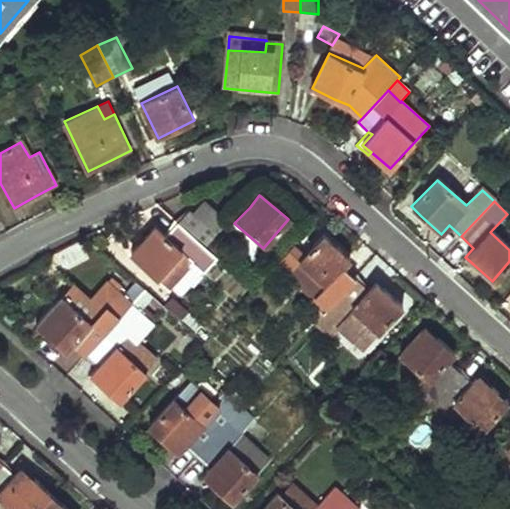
[(188,215),(214,238),(227,224),(200,202),(188,215)]
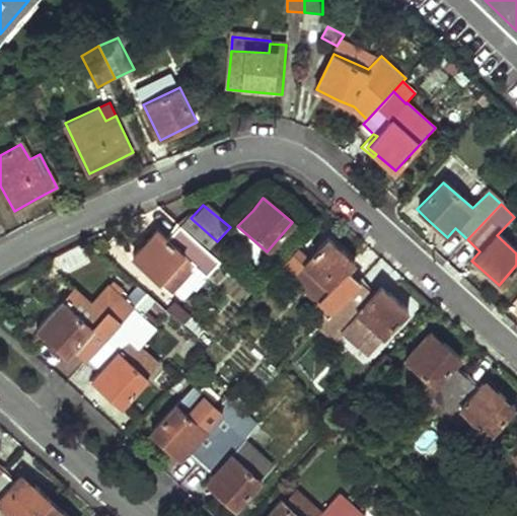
[(177,228),(206,254),(217,241),(191,218),(189,215),(177,228)]
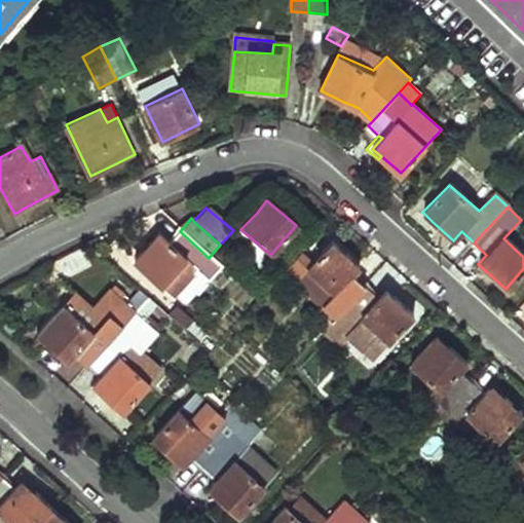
[(138,257),(132,264),(171,298),(194,271),(207,282),(219,267),(217,265),(180,231),(167,246),(156,235),(138,257)]
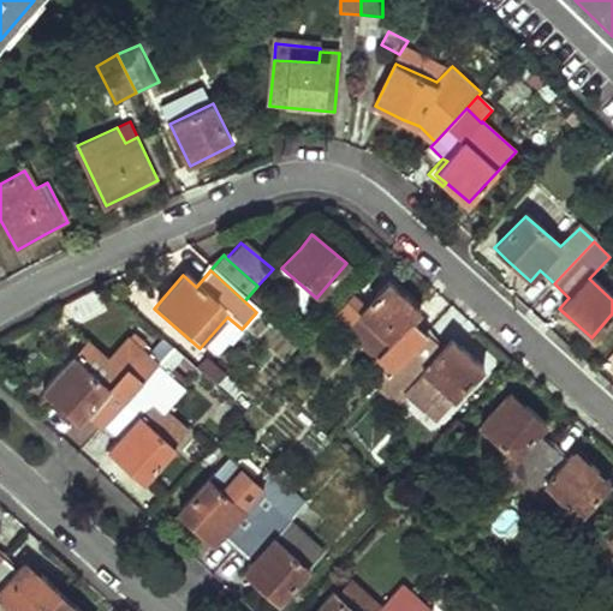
[(405,298),(386,281),(344,330),(375,357),(370,363),(390,379),(427,336),(411,322),(420,311),(405,298)]
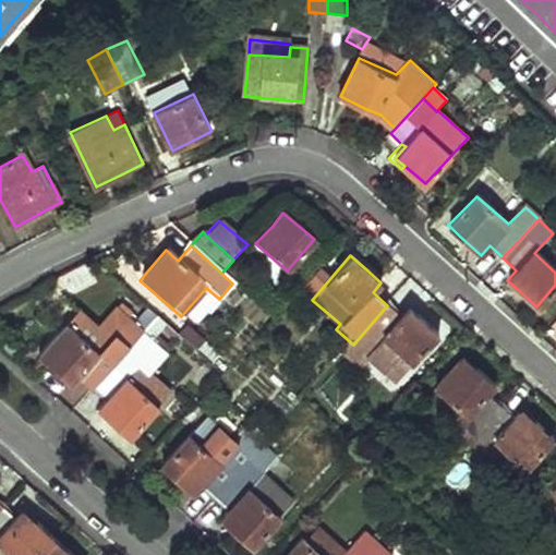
[(233,260),(221,274),(230,281),(242,267),(233,260)]
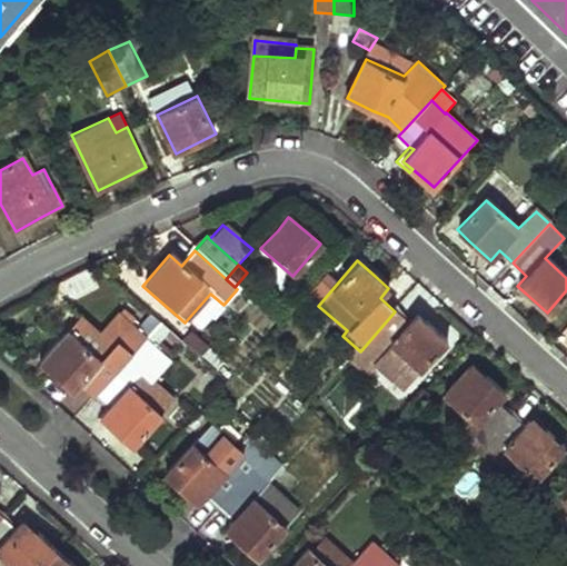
[(409,360),(419,369),(446,340),(430,327),(416,313),(407,323),(395,311),(360,351),(351,361),(365,374),(374,364),(393,379),(409,360)]
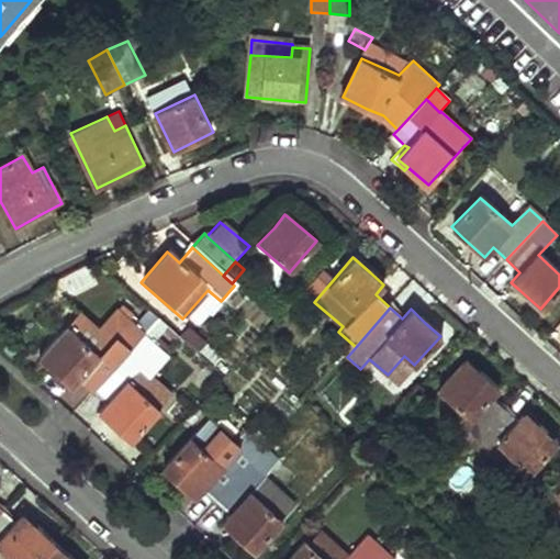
[(146,335),(118,311),(86,347),(66,330),(38,360),(71,391),(81,381),(94,393),(146,335)]
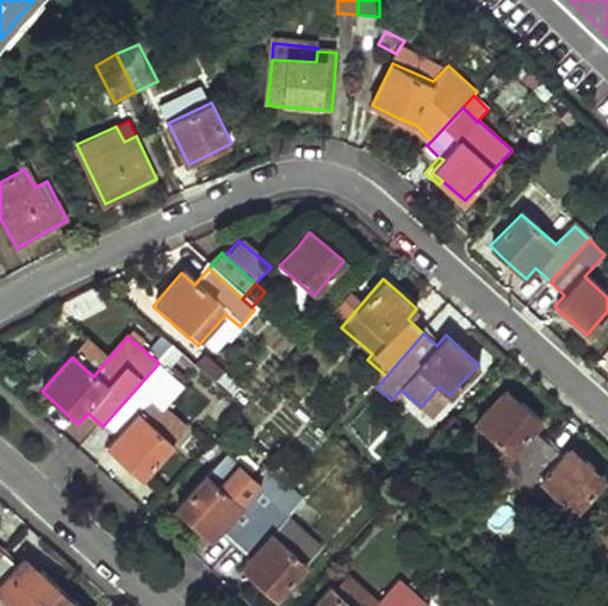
[(607,354),(597,367),(607,374),(607,354)]
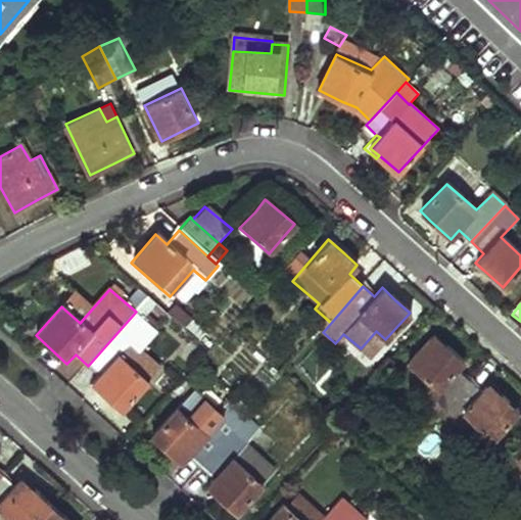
[(101,378),(93,387),(124,413),(149,384),(127,364),(119,357),(131,342),(139,350),(156,330),(136,312),(88,366),(101,378)]
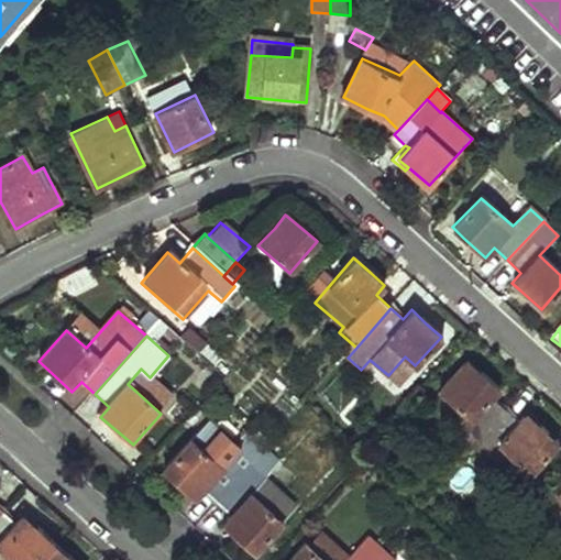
[(398,385),(415,365),(405,357),(388,375),(398,385)]
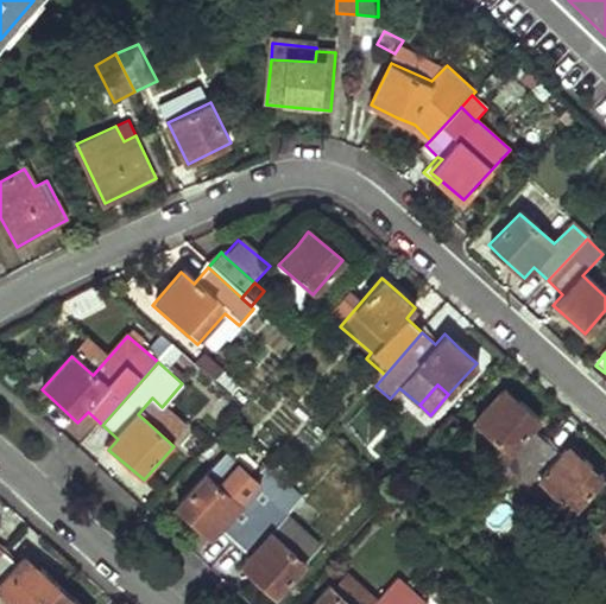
[(472,424),(507,455),(498,465),(502,468),(516,478),(545,443),(530,430),(540,420),(524,408),(503,388),(472,424)]
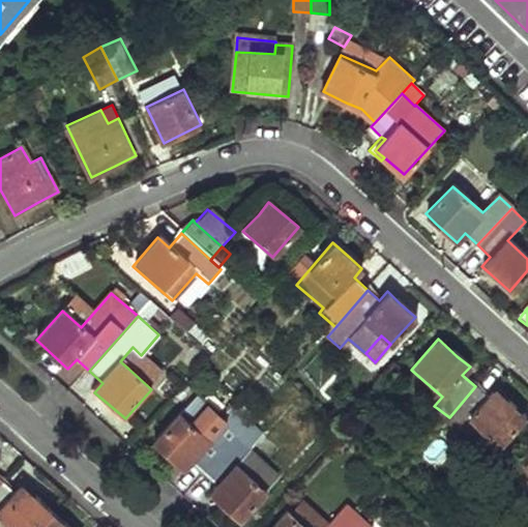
[(133,347),(120,361),(128,369),(141,355),(133,347)]
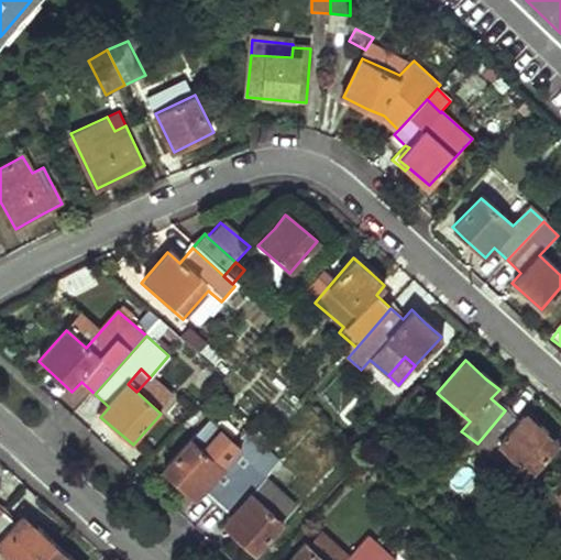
[(477,443),(468,454),(481,468),(499,448),(531,476),(559,445),(543,431),(527,415),(518,424),(505,410),(477,443)]
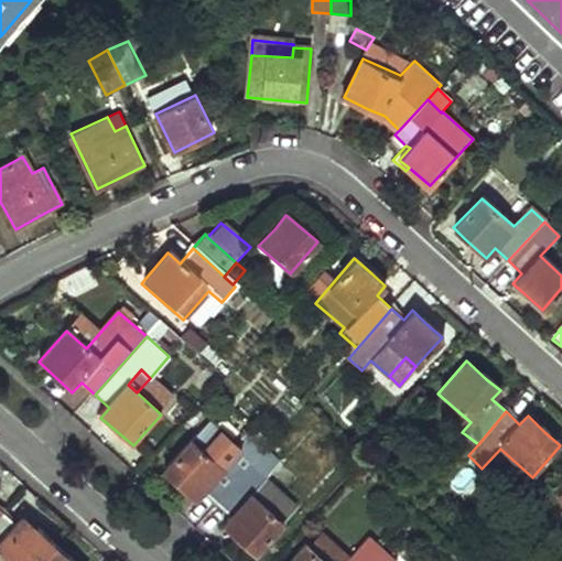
[(211,424),(165,475),(197,505),(206,495),(220,508),(269,454),(250,437),(238,450),(211,424)]
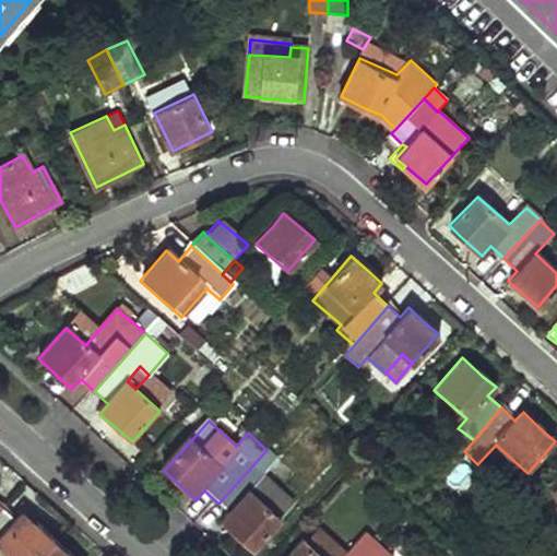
[(461,430),(450,441),(462,452),(464,451),(474,440),(461,430)]
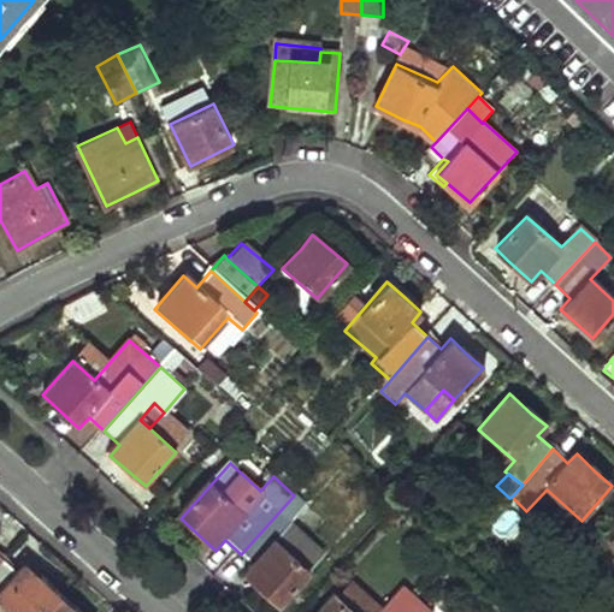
[(325,558),(293,529),(311,510),(294,495),(241,554),(255,566),(246,577),(282,610),(325,558)]
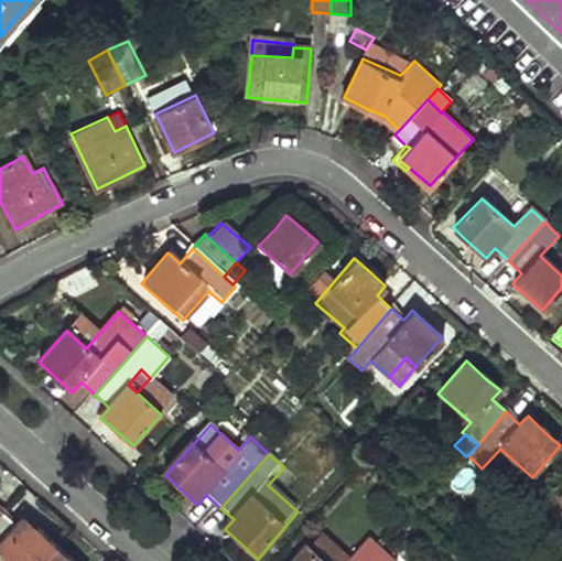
[(6,516),(0,521),(0,551),(10,560),(44,560),(57,547),(26,519),(19,528),(6,516)]
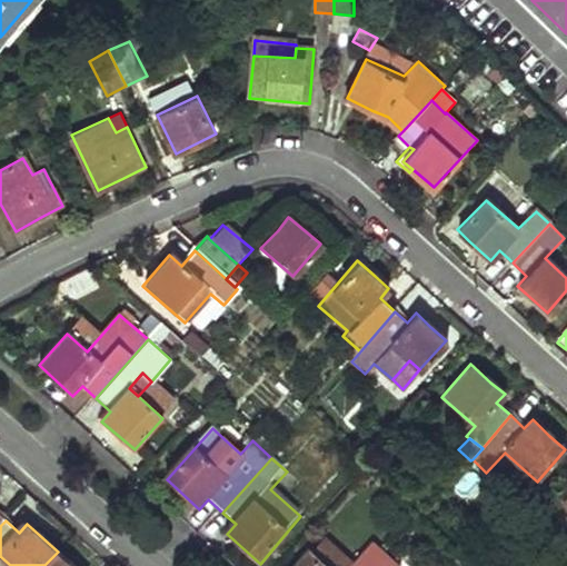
[(354,565),(326,542),(315,555),(310,552),(297,565),(383,565),(399,548),(384,535),(356,565),(354,565)]
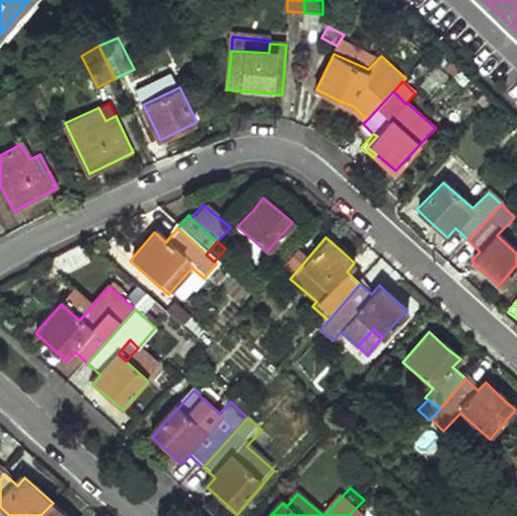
[(371,515),(376,511),(364,500),(349,515),(371,515)]
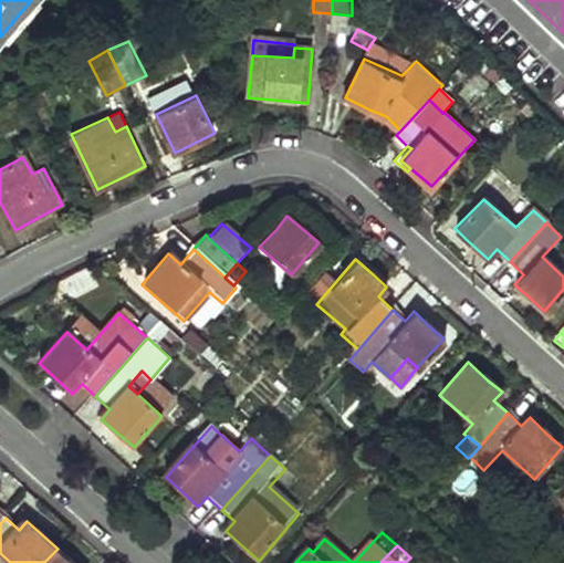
[(73,562),(58,549),(44,562),(73,562)]
